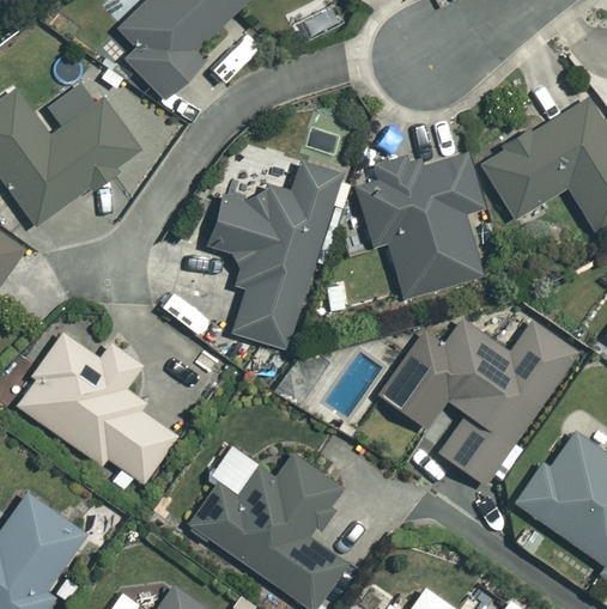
[(146,0),(117,30),(137,49),(125,62),(162,99),(201,60),(193,53),(244,0),(146,0)]
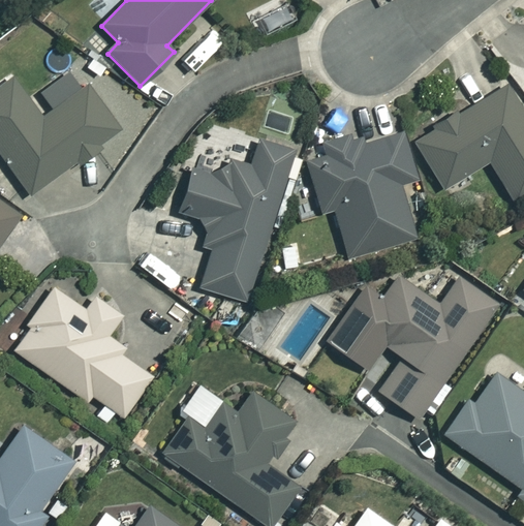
[(41,119),(12,79),(0,87),(0,154),(30,195),(118,130),(86,87),(41,119)]
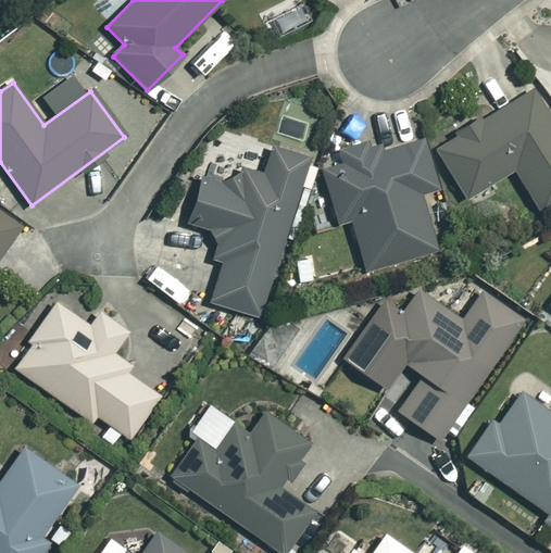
[(550,120),(530,88),(435,149),(467,200),(514,170),(545,216),(550,212),(550,120)]
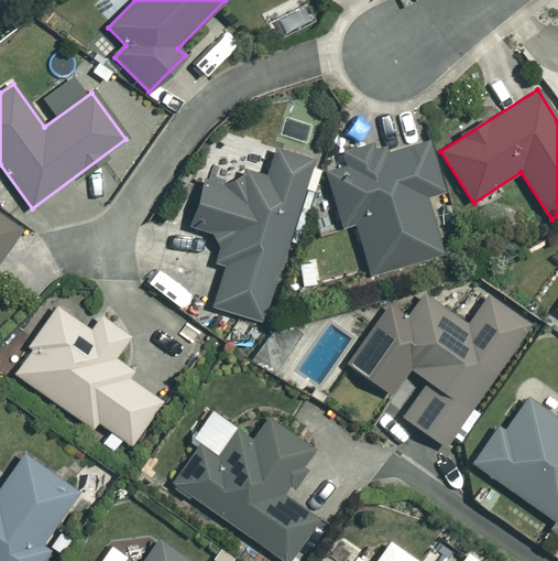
[(442,192),(427,142),(385,155),(382,144),(323,163),(343,228),(357,224),(373,278),(444,256),(425,197),(442,192)]
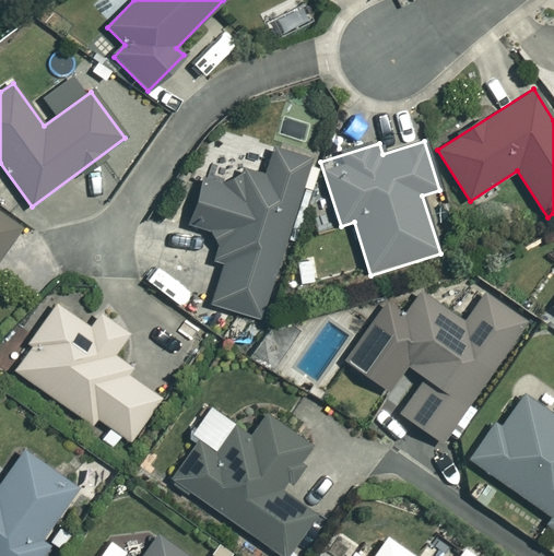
[(235,168),(200,184),(189,227),(210,233),(207,246),(213,247),(209,265),(221,268),(211,310),(264,323),(305,152),(271,144),(263,175),(235,168)]
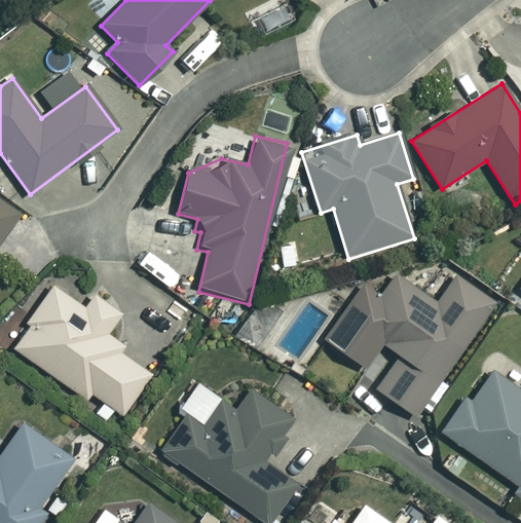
[(0,240),(19,215),(0,201),(0,240)]
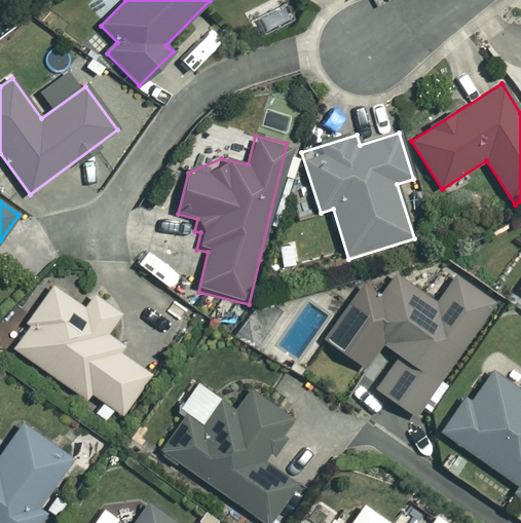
[(437,303),(395,274),(379,298),(362,286),(325,340),(366,368),(382,343),(400,356),(376,389),(416,416),(493,302),(455,275),(437,303)]
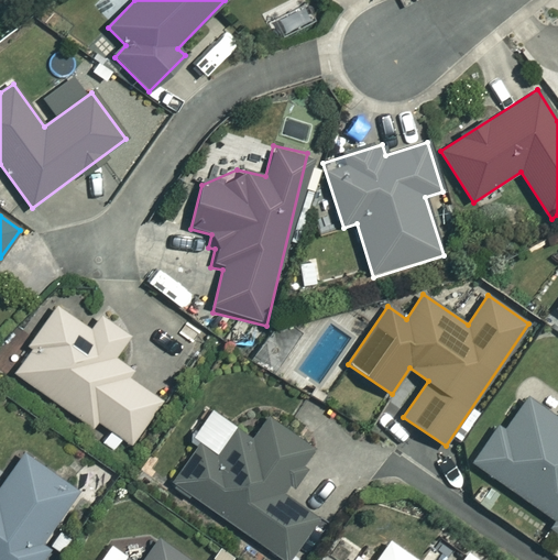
[(90,331),(55,307),(11,370),(97,429),(101,423),(134,446),(164,403),(109,365),(129,337),(100,317),(90,331)]
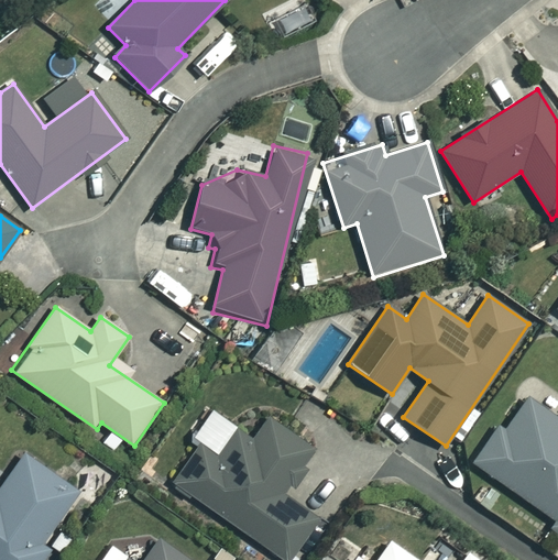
[(557,418),(526,396),(504,428),(499,425),(472,463),(554,519),(549,527),(557,533),(557,418)]
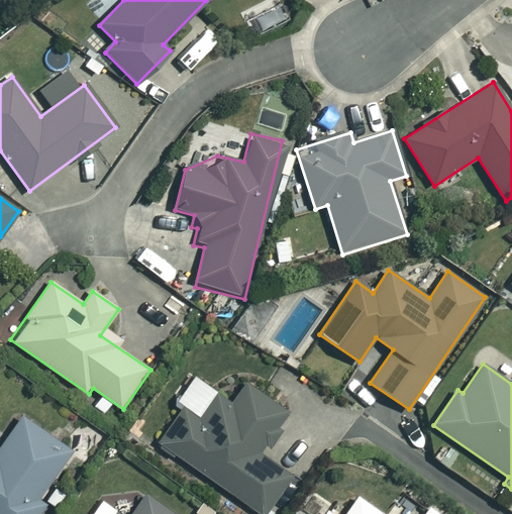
[(290,409),(246,380),(230,404),(217,394),(200,420),(184,409),(160,444),(262,513),(268,513),(294,476),(260,453),(290,409)]
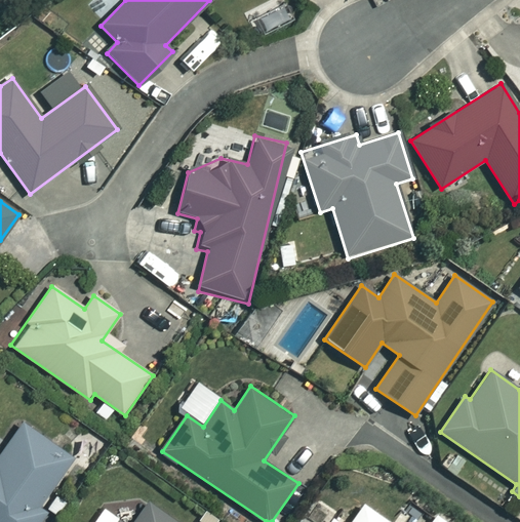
[(72,458),(21,424),(0,452),(0,521),(38,521),(45,513),(38,508),(72,458)]
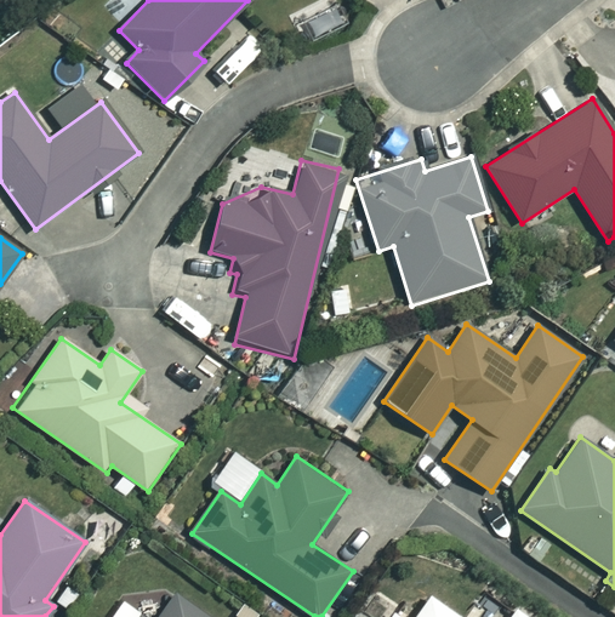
[(209,616),(164,586),(141,616),(209,616)]
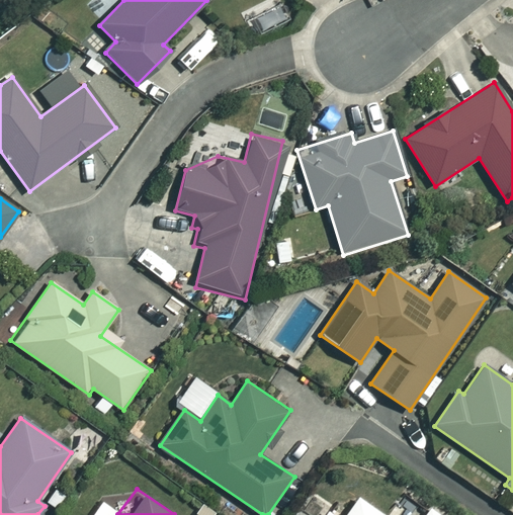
[(382,514),(358,497),(345,514),(335,514),(329,510),(326,514),(438,514),(429,508),(424,514),(382,514)]
